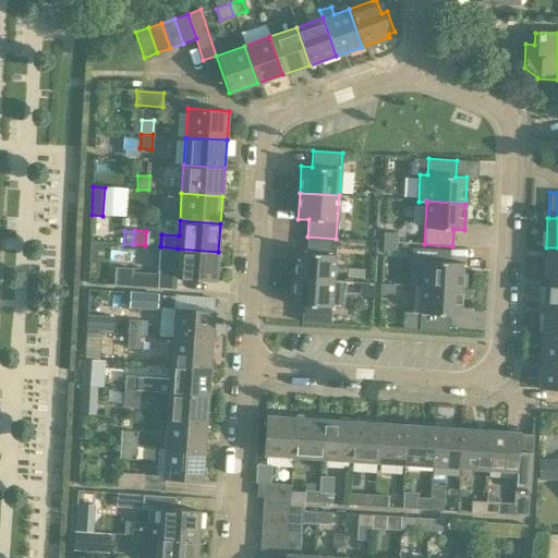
[(386,242),(396,242),(397,233),(384,232),(383,242),(386,242)]
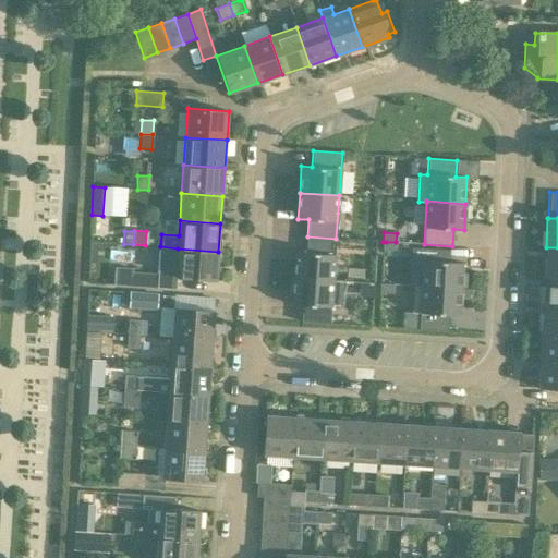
[(336,239),(307,237),(306,253),(295,252),(293,279),(332,281),(332,280),(336,239)]
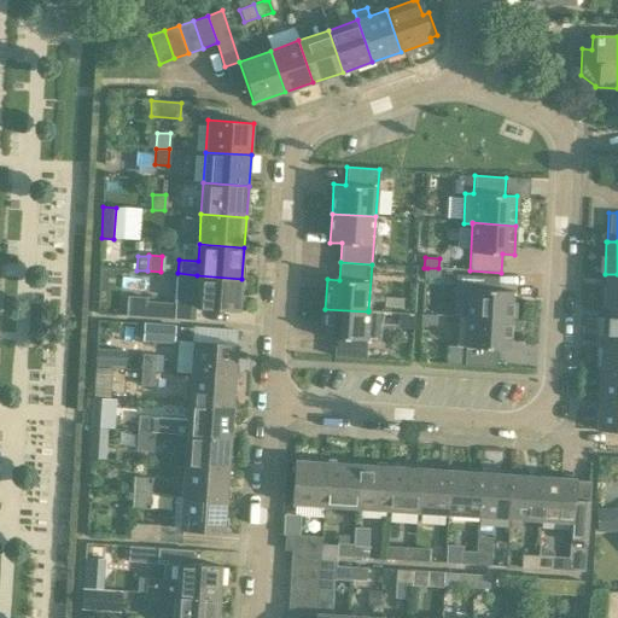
[(617,274),(605,274),(602,305),(617,305),(617,274)]
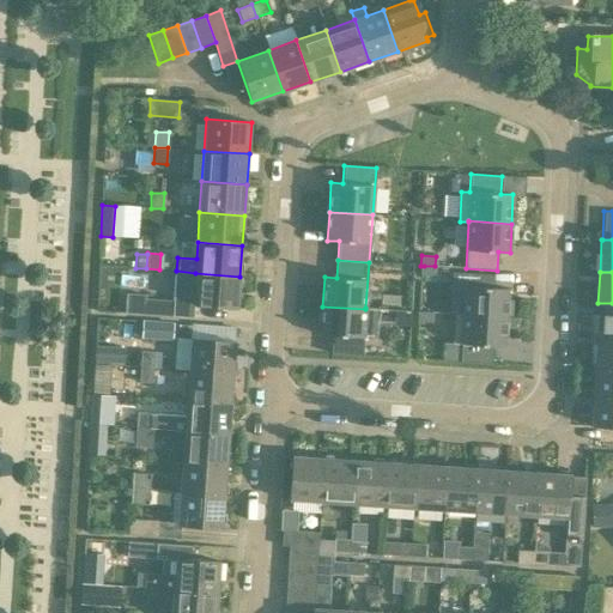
[(240,277),(195,273),(193,304),(238,308),(240,277)]
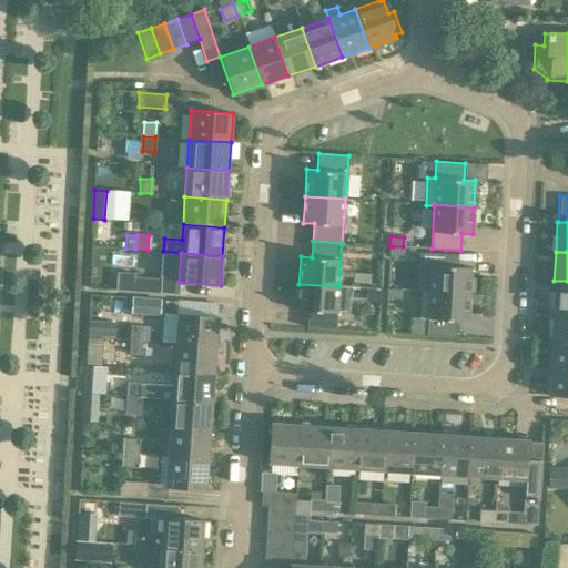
[(430,265),(428,291),(428,292),(468,295),(469,292),(473,292),(473,280),(469,280),(470,267),(430,265)]
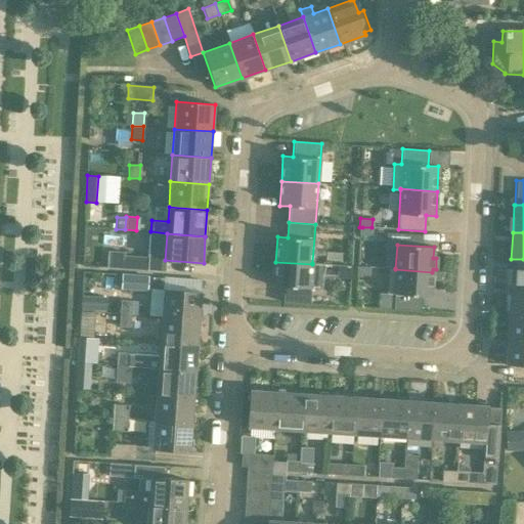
[(115,255),(114,268),(147,270),(147,257),(115,255)]
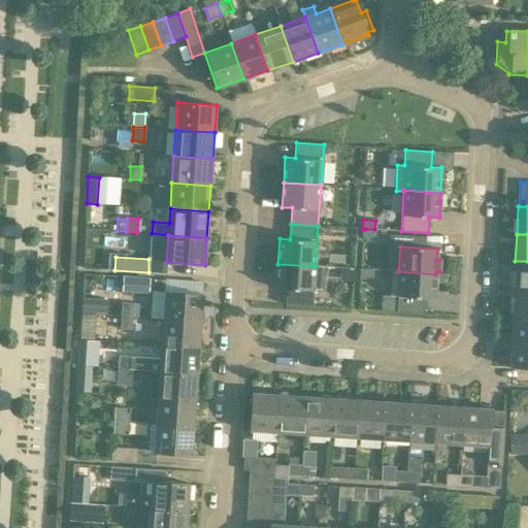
[(514,287),(527,287),(527,261),(515,261),(514,287)]
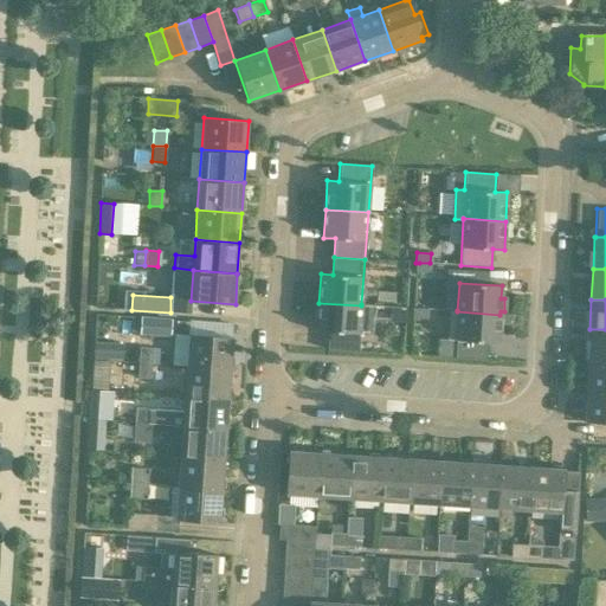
[(373,305),(361,304),(361,305),(318,303),(316,330),(328,331),(327,349),(358,352),(359,334),(371,335),(373,305)]
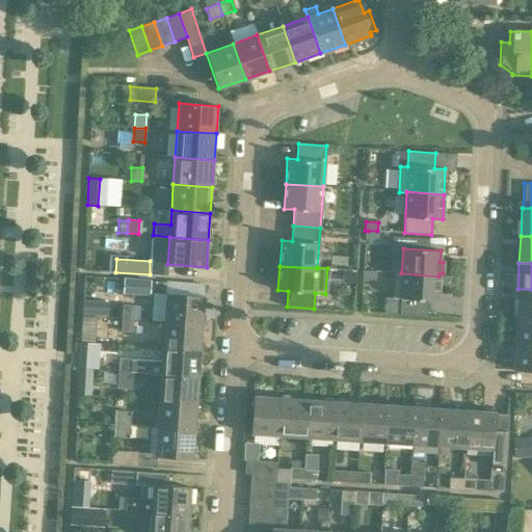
[(362,278),(374,280),(375,271),(363,271),(362,278)]
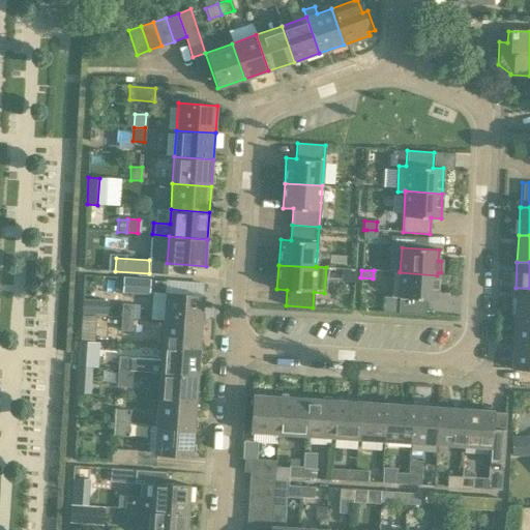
[(400,272),(400,271),(392,271),(391,297),(399,297),(398,314),(424,315),(425,299),(436,299),(437,275),(400,272)]
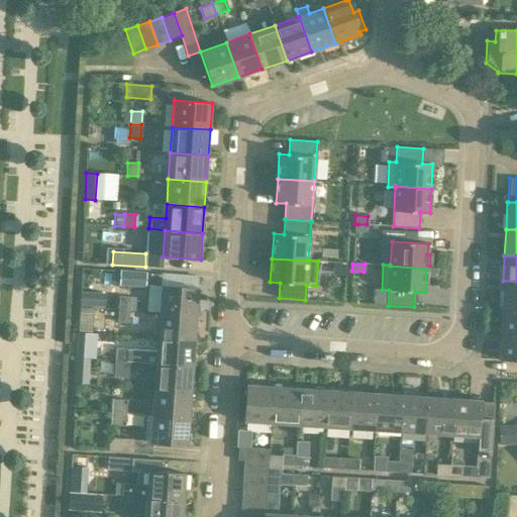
[(144,274),(120,271),(119,284),(143,286),(144,274)]
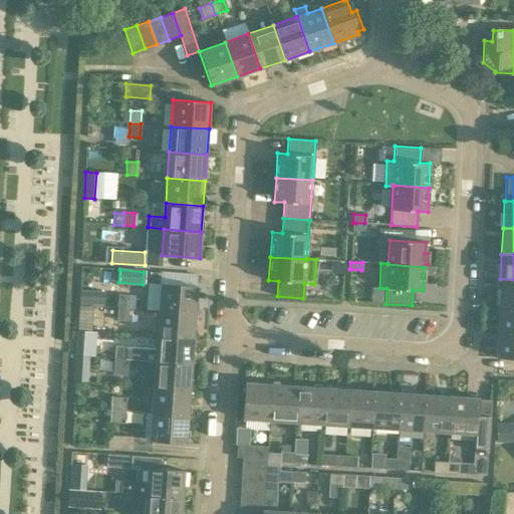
[(498,304),(513,305),(513,279),(500,279),(498,304)]
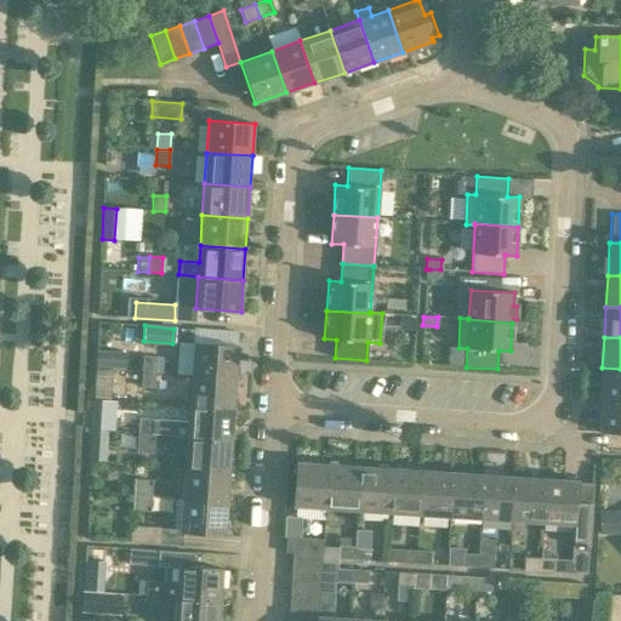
[(192,375),(237,379),(239,346),(194,342),(193,345),(180,343),(177,374),(192,375)]
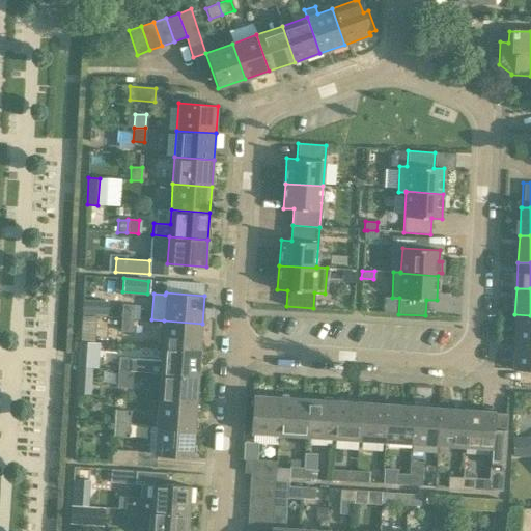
[(121,305),(120,317),(132,318),(133,305),(121,305)]
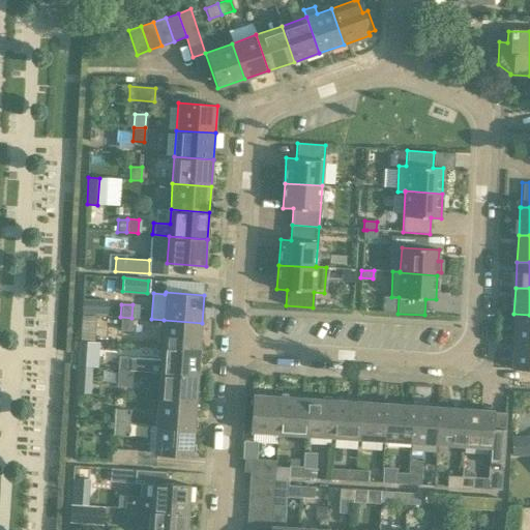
[(82,314),(80,341),(94,342),(96,315),(82,314)]
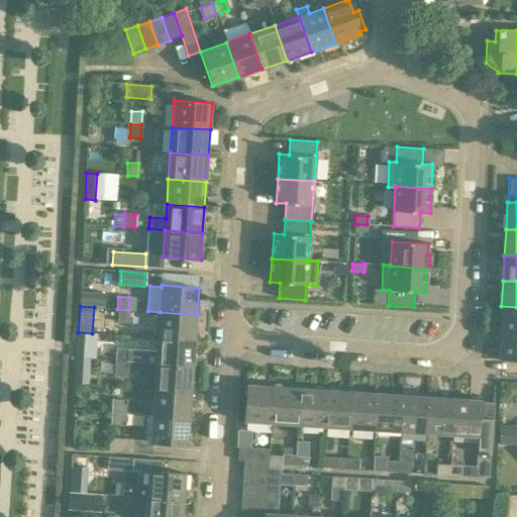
[(516,307),(501,306),(499,332),(516,333),(516,307)]
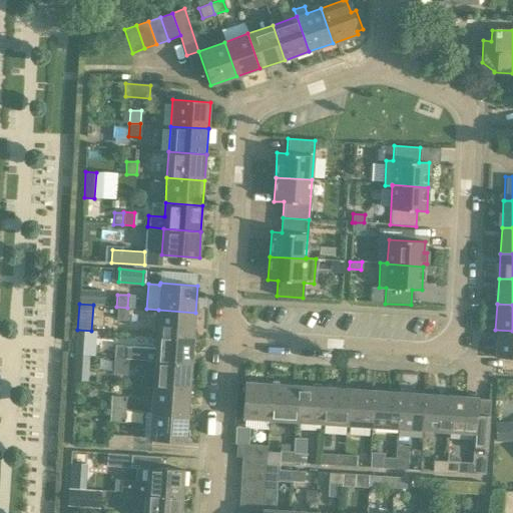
[(127,308),(116,307),(115,320),(126,321),(127,308)]
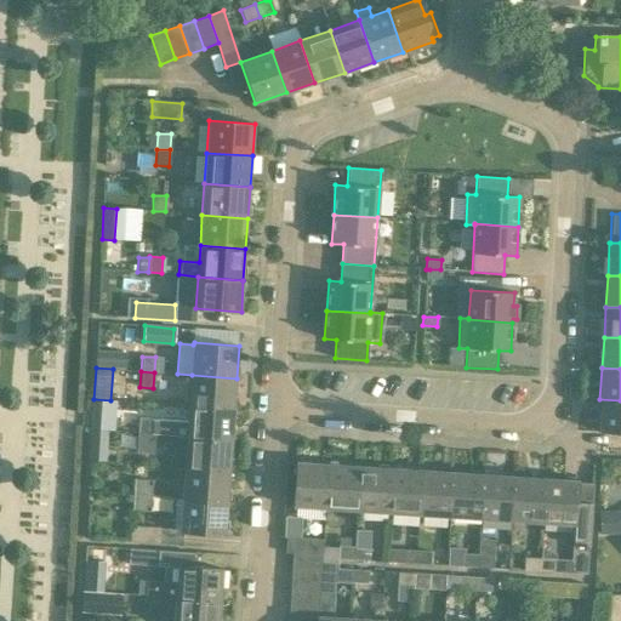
[(189,406),(234,409),(237,379),(192,375),(189,406)]
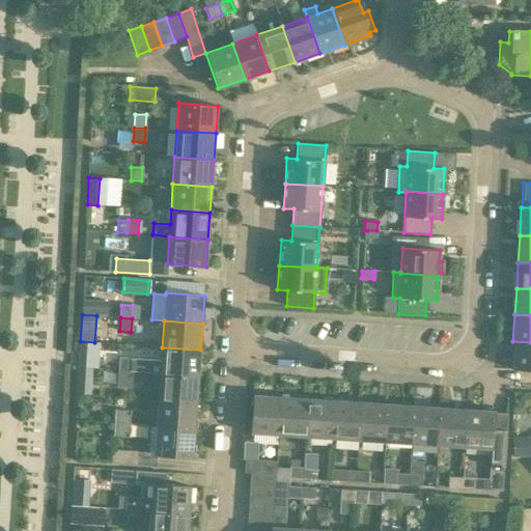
[(94,342),(80,341),(78,367),(93,368),(94,342)]
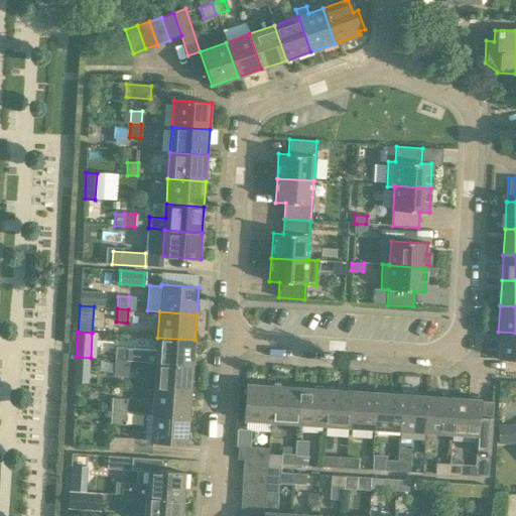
[(515,333),(498,332),(497,359),(515,360),(515,333)]
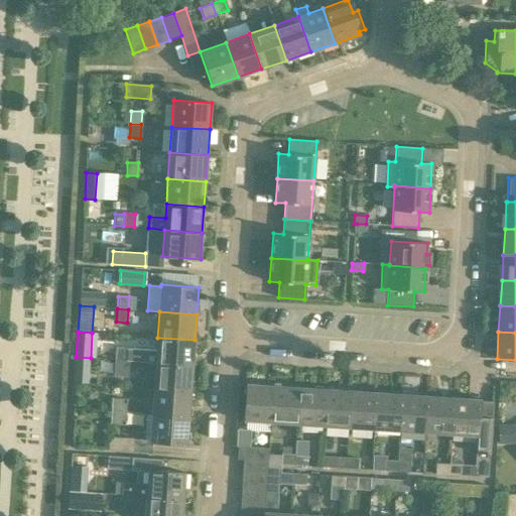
[(155,363),(192,366),(195,340),(157,338),(155,363)]
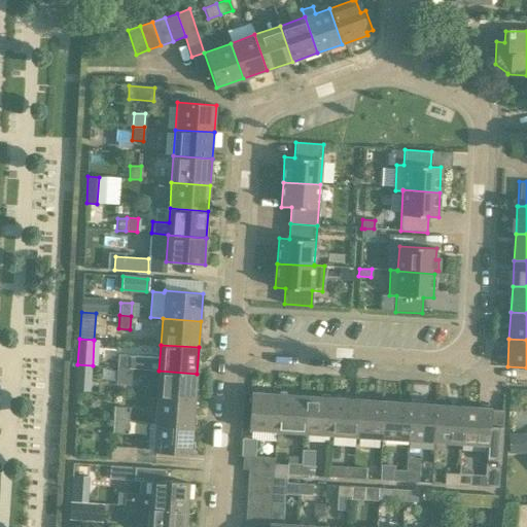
[(117,354),(116,367),(128,369),(128,355),(117,354)]
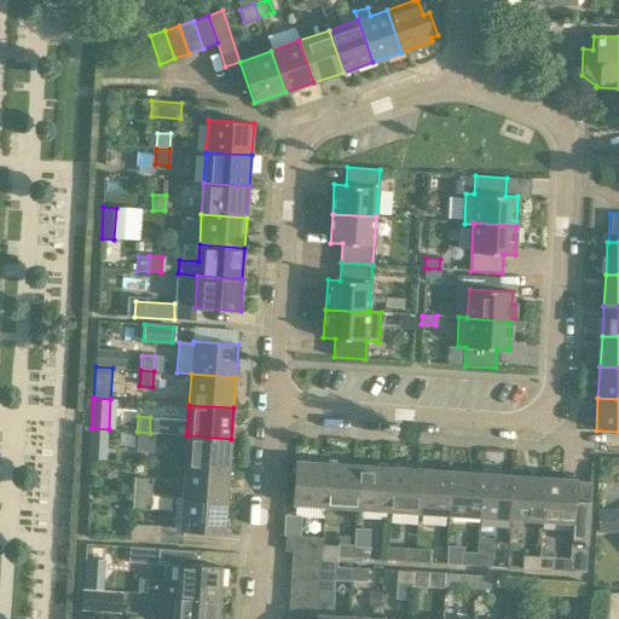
[(150,433),(137,432),(136,447),(149,449),(150,433)]
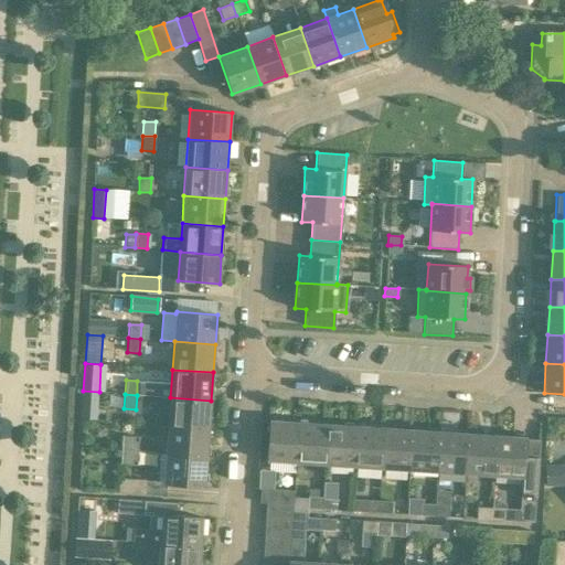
[(168,426),(209,428),(211,401),(170,397),(168,426)]
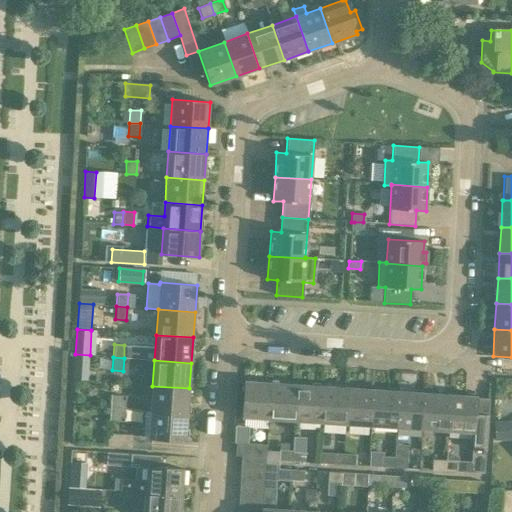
[(88,367),(75,367),(74,381),(87,381),(88,367)]
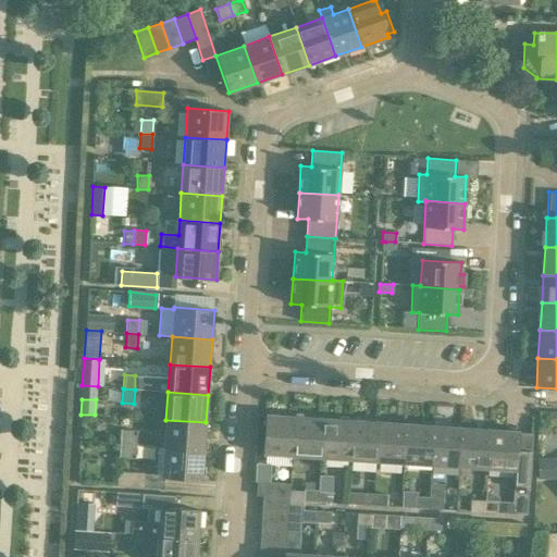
[(262,455),(291,457),(294,416),(265,413),(262,455)]
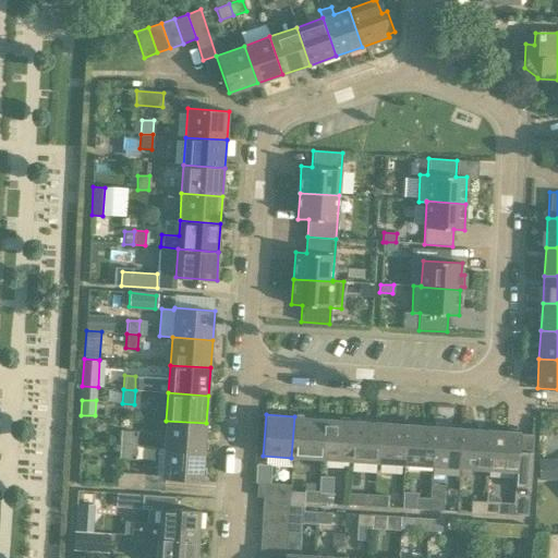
[(294,416),(291,458),(319,460),(323,419),(294,416)]
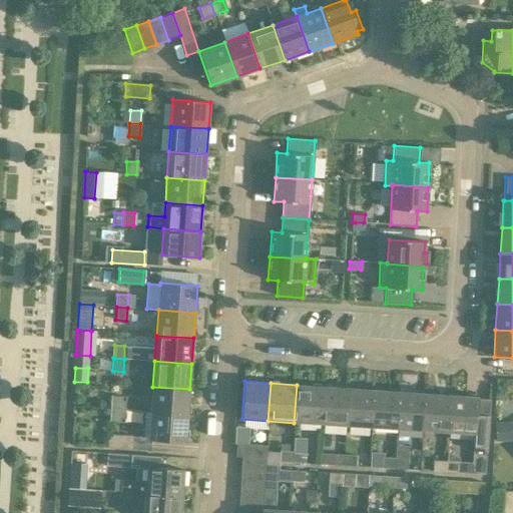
[(297,385),(294,423),(319,424),(322,387),(297,385)]
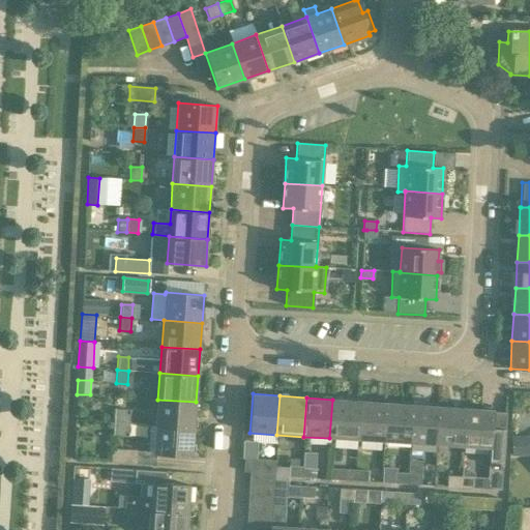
[(157,400),(155,425),(195,429),(196,402),(157,400)]
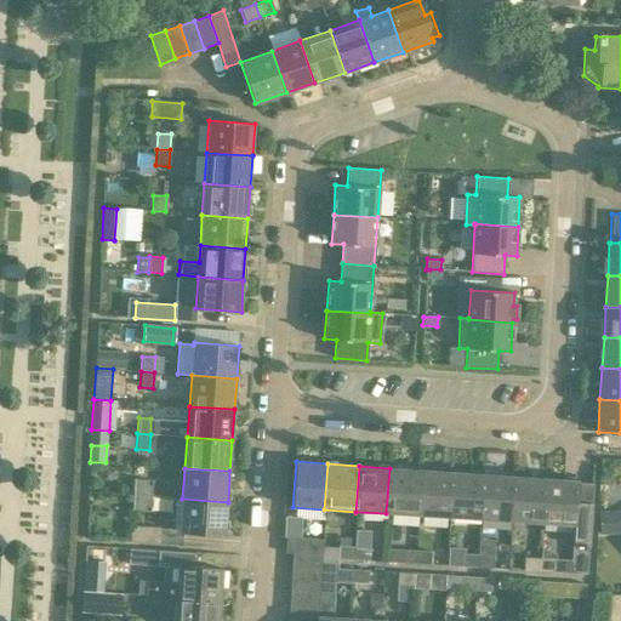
[(389,468),(386,513),(417,516),(421,471),(389,468)]
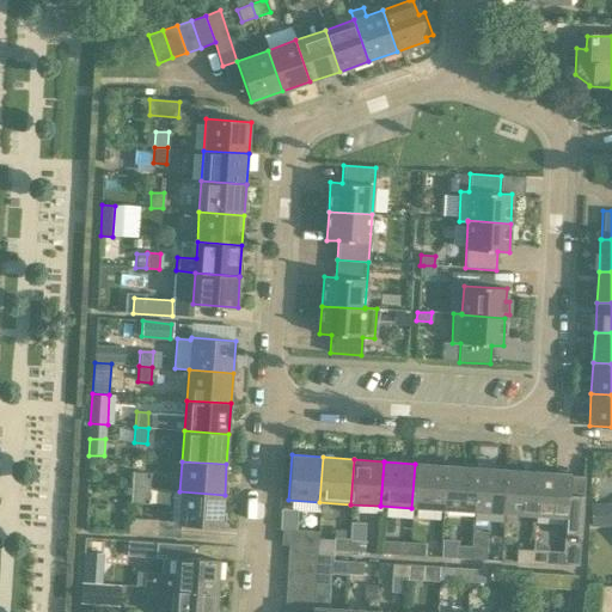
[(415,464),(411,508),(442,510),(445,466),(415,464)]
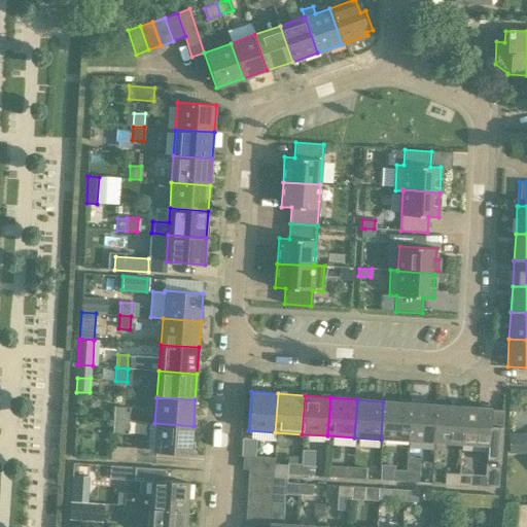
[(383,401),(381,440),(408,442),(410,402),(383,401)]
